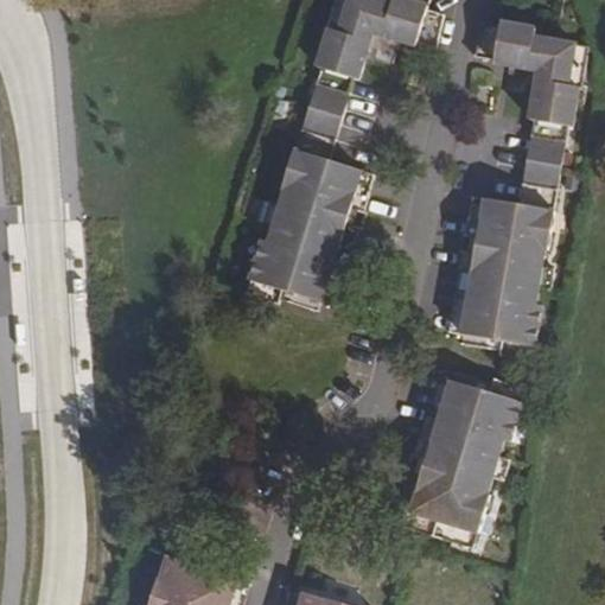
[(248,279),(249,280),(281,290),(294,293),(319,301),(338,240),(351,243),(352,243),(357,227),(345,222),(312,212),(317,197),(349,208),(362,212),(368,195),(367,193),(373,173),(328,159),(352,77),(357,80),(371,32),(414,44),(415,42),(434,48),(443,13),(425,7),(427,5),(412,0),(390,0),(390,2),(382,0),(345,0),(337,31),(326,27),(316,65),(319,67),(294,148),(292,148),(281,186),(284,188),(279,203),(272,225),(267,241),(261,239),(248,279)]
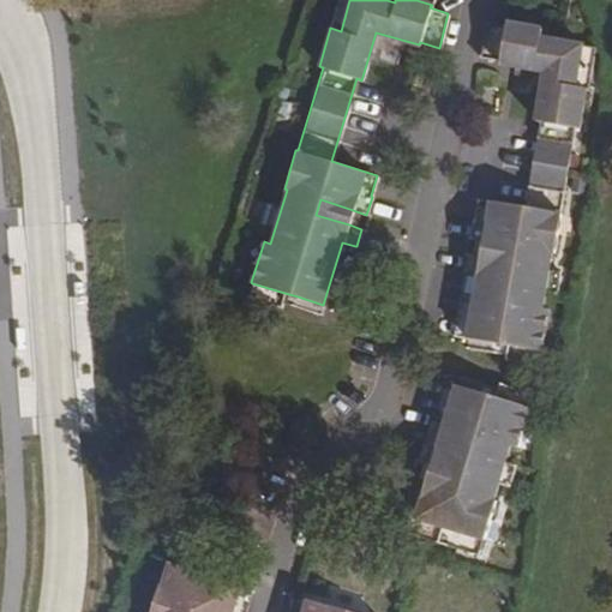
[(336,0),(329,28),(330,28),(341,31),(349,0),(336,0)]
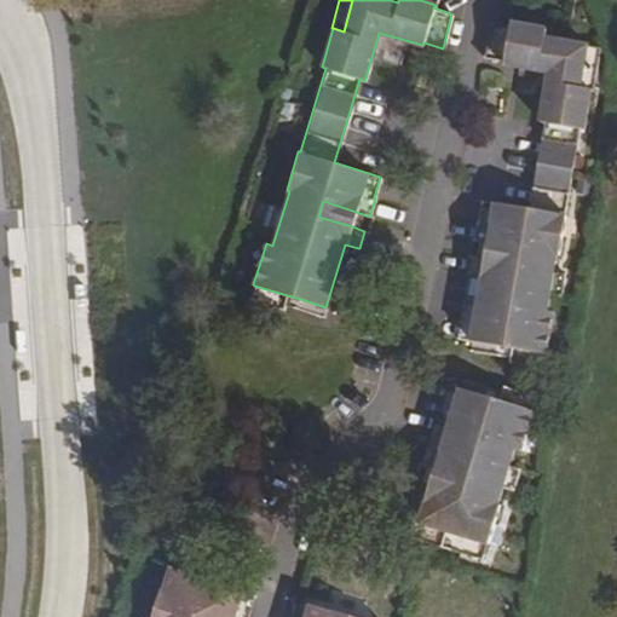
[(490,21),(482,57),(502,59),(502,63),(547,70),(538,121),(542,121),(528,207),(480,199),(477,221),(476,220),(472,240),(485,241),(519,247),(517,261),(483,257),(470,254),(466,272),(467,272),(480,275),(470,340),(496,344),(509,347),(543,352),(545,352),(547,293),(552,270),(554,254),(558,254),(564,213),(563,213),(578,127),(582,128),(589,88),(578,86),(586,44),(543,35),(546,27),(509,21),(508,24),(490,21)]
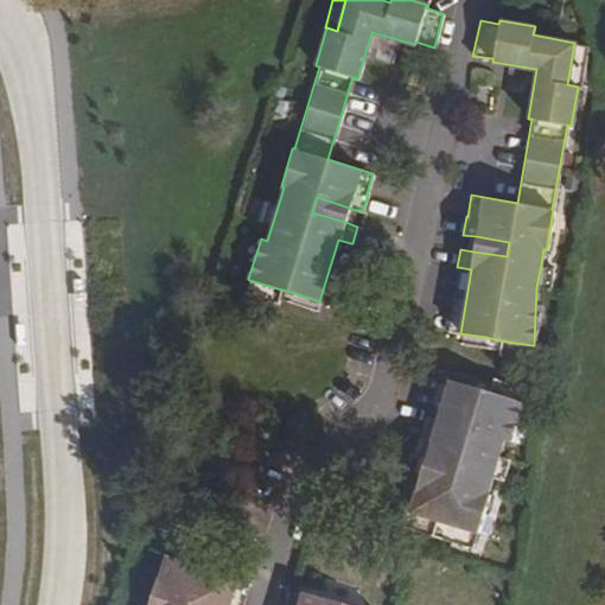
[(587,45),(574,43),(567,84),(578,87),(580,87),(587,45)]
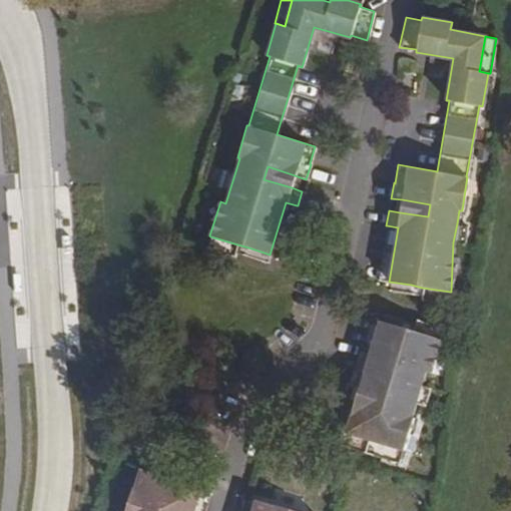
[(268,166),(264,179),(292,187),(295,175),(268,166)]
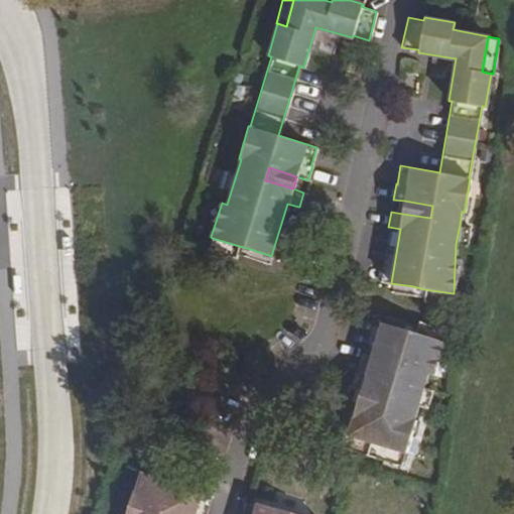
[(227,169),(222,188),(231,191),(237,172),(227,169)]
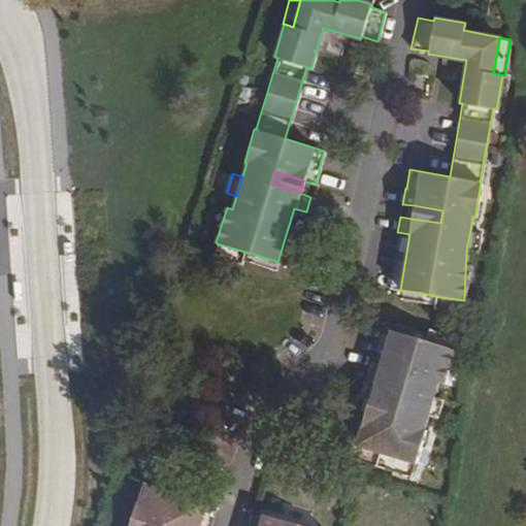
[(414,205),(412,219),(440,223),(442,210),(414,205)]
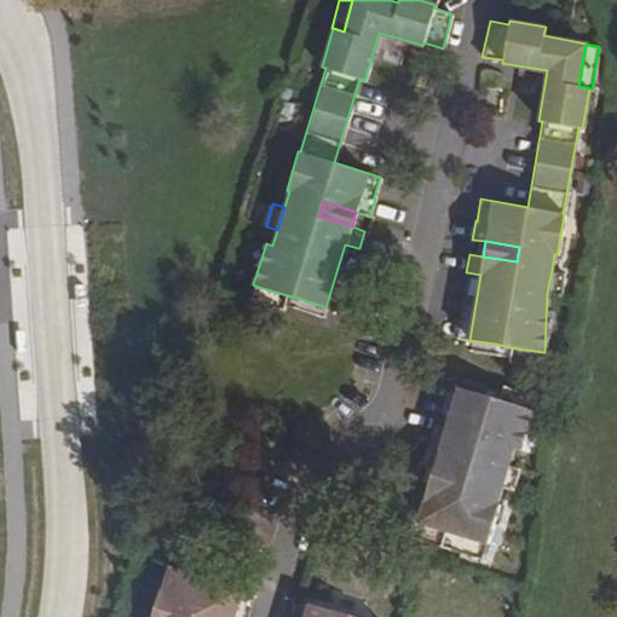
[(345,244),(326,307),(339,311),(358,248),(345,244)]
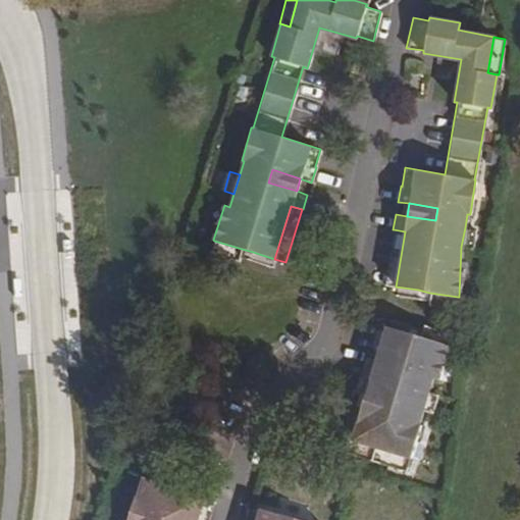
[(465,227),(461,247),(471,249),(474,229),(465,227)]
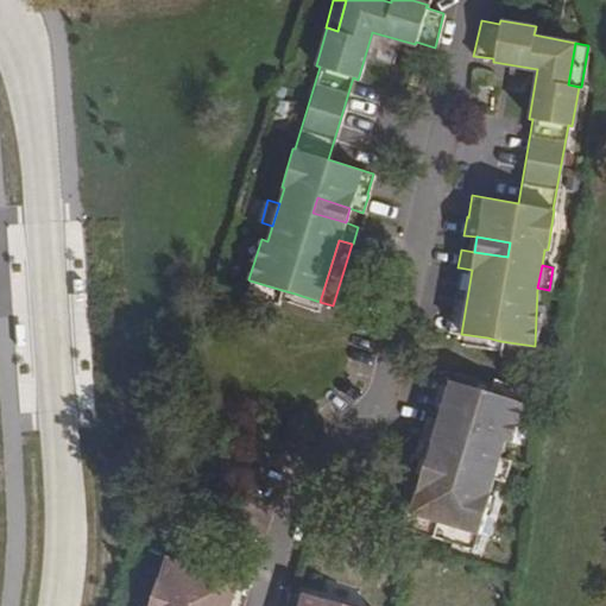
[(459,267),(448,332),(461,334),(472,270),(459,267)]
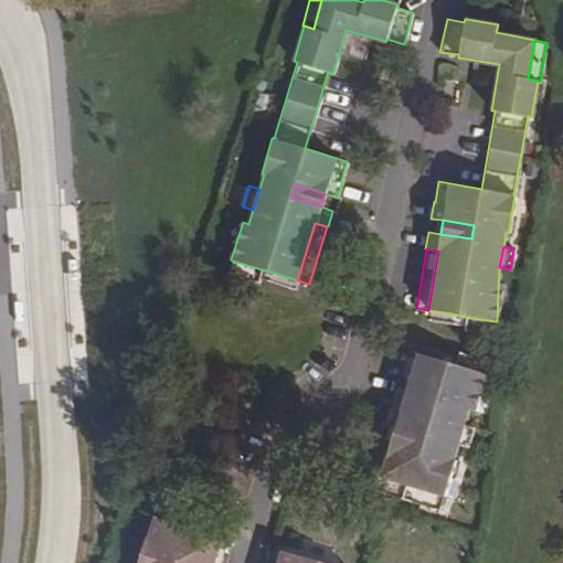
[(232,261),(227,273),(258,283),(259,277),(262,269),(232,261)]
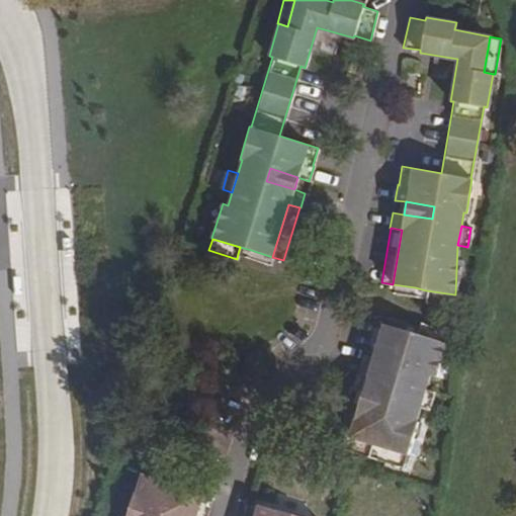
[(251,250),(240,247),(238,254),(249,258),(251,250)]
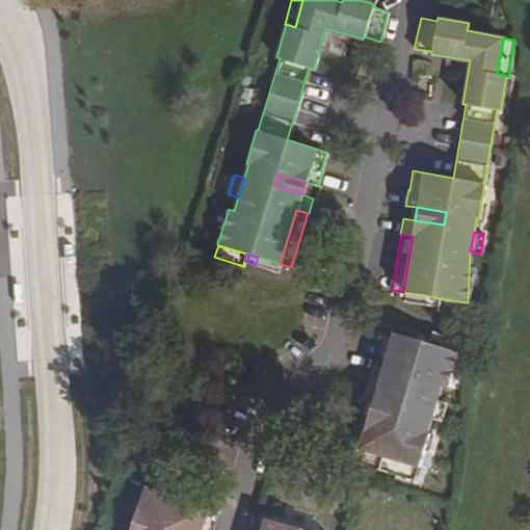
[(426,295),(425,305),(436,307),(438,298),(426,295)]
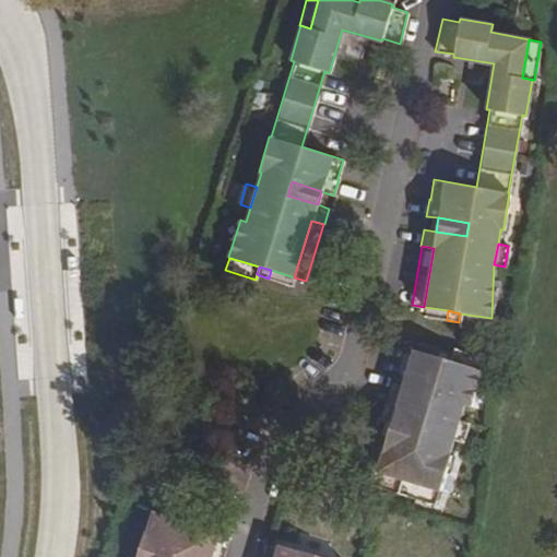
[(459,322),(458,327),(488,332),(490,318),(460,313),(459,322)]
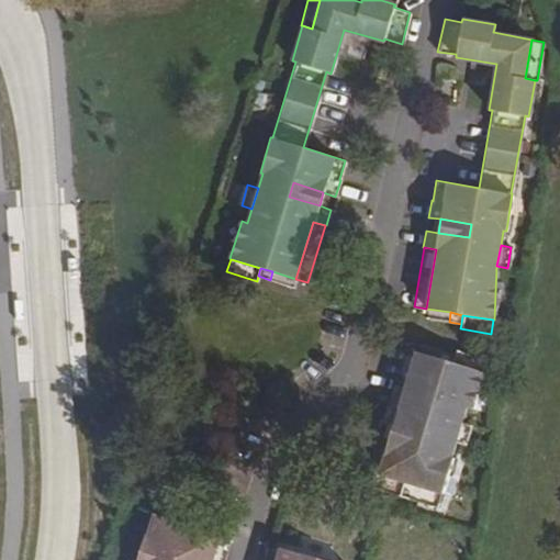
[(416,351),(404,348),(387,405),(399,409),(416,351)]
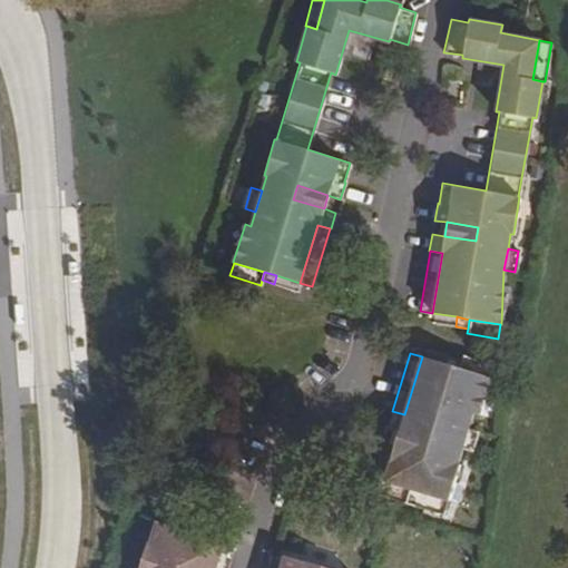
[(461,359),(458,368),(488,375),(492,362),(462,354),(461,359)]
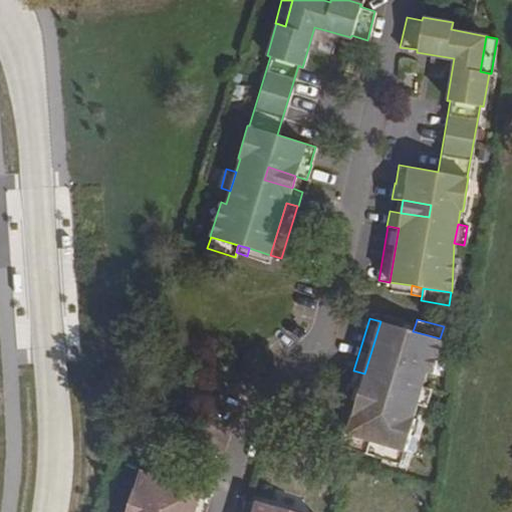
[(404,320),(402,328),(413,331),(416,323),(404,320)]
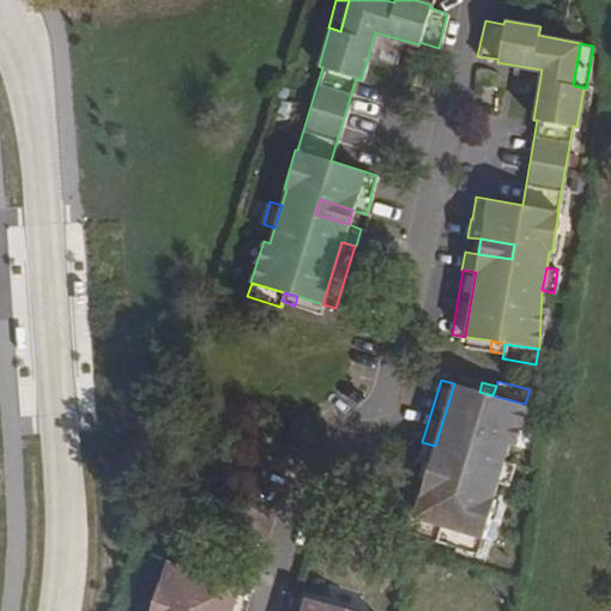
[(407,491),(395,528),(434,539),(439,524),(481,536),(482,537),(494,497),(490,497),(495,481),(502,459),(507,443),(513,445),(526,405),(525,404),(492,395),(479,392),(454,383),(435,446),(422,442),(421,441),(416,459),(429,463),(461,473),(457,488),(424,477),(411,473),(406,491),(407,491)]
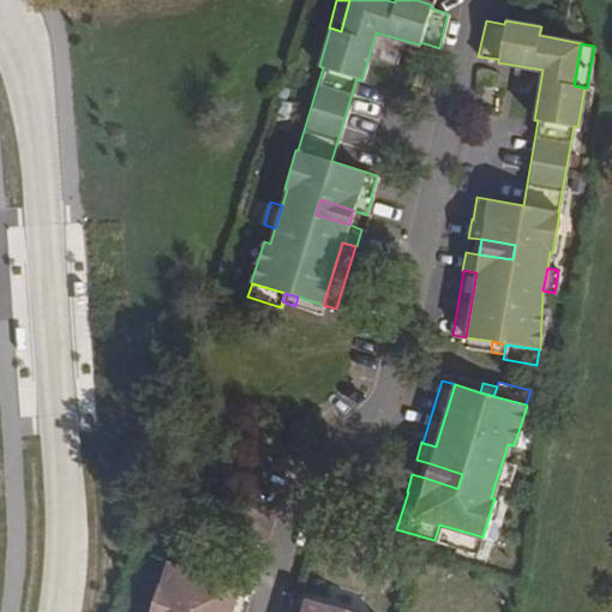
[(503,460),(496,481),(508,485),(514,463),(503,460)]
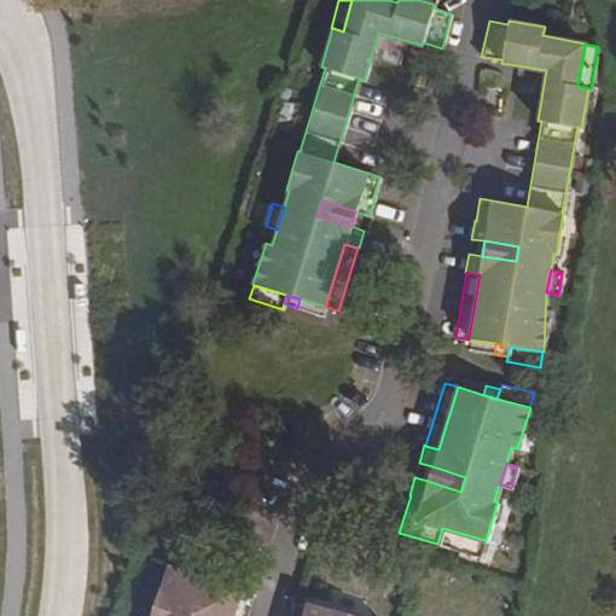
[(433,466),(428,481),(460,492),(465,477),(433,466)]
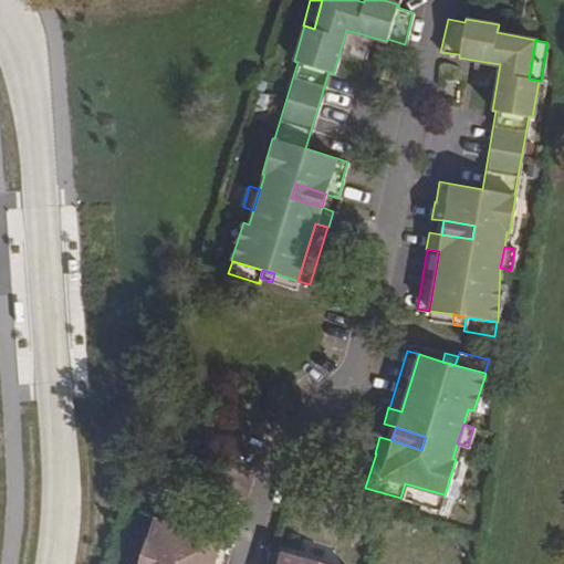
[(405,483),(400,498),(439,510),(444,494),(405,483)]
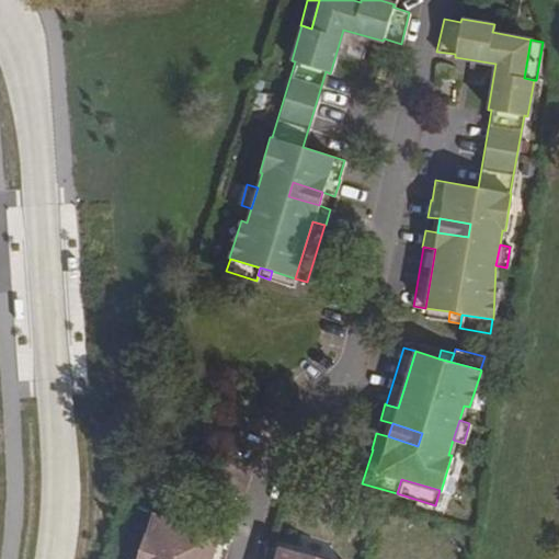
[(186,511),(158,502),(153,514),(192,527),(195,518),(185,515),(186,511)]
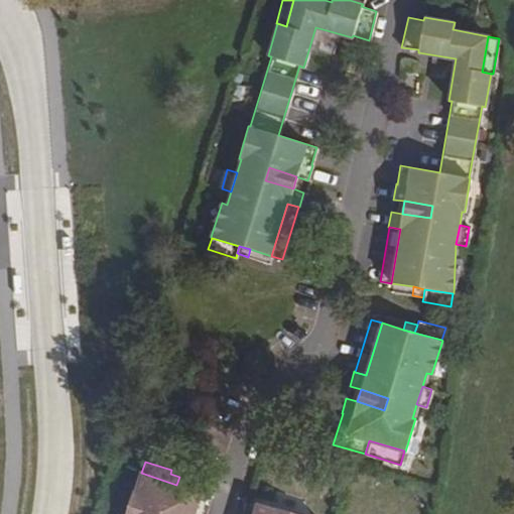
[(132,492),(125,513),(193,513),(201,491),(176,485),(141,473),(140,473),(135,493),(132,492)]
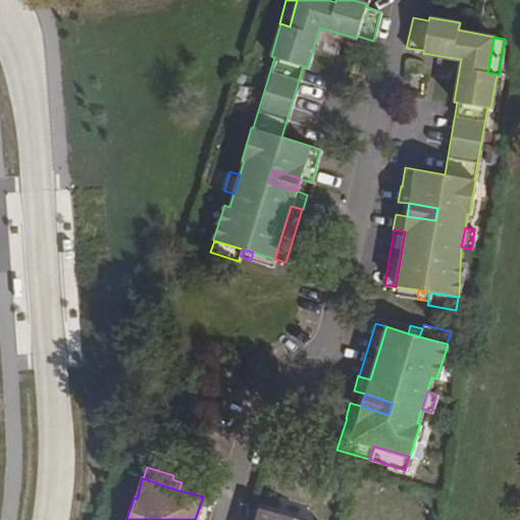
[(203,497),(195,519),(207,519),(213,501),(203,497)]
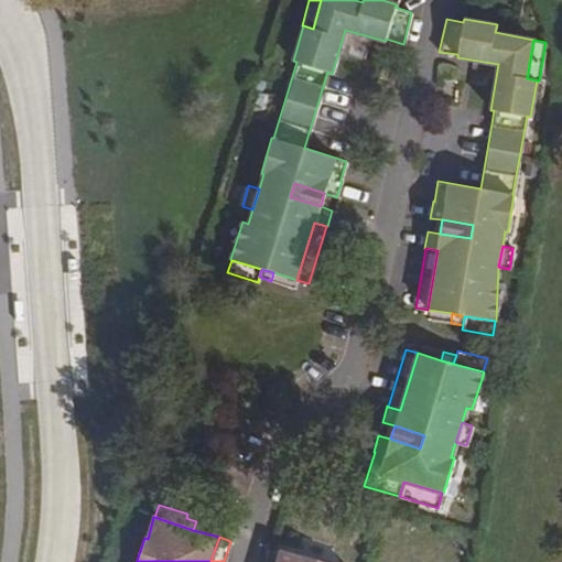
[(277,561),(279,555),(266,551),(262,561),(277,561)]
